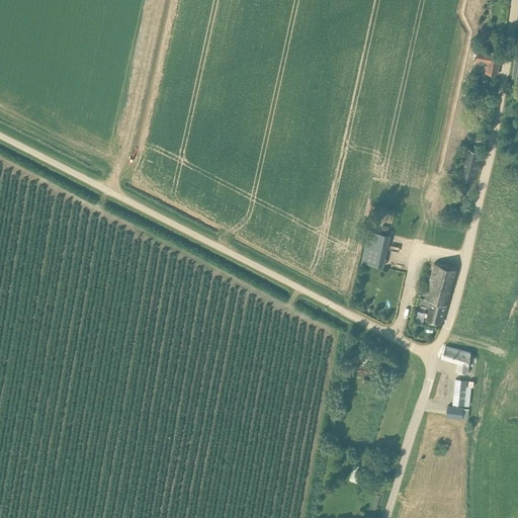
[(497,74),(501,52),(479,49),(477,62),(487,64),(486,72),(497,74)]
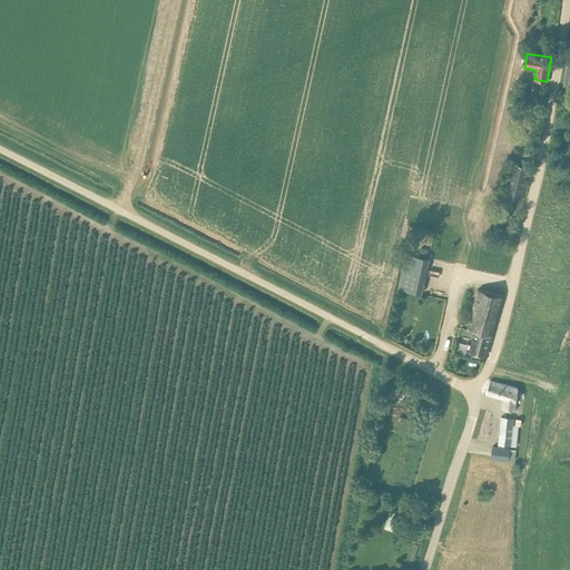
[(558,150),(556,159),(567,161),(569,153),(558,150)]
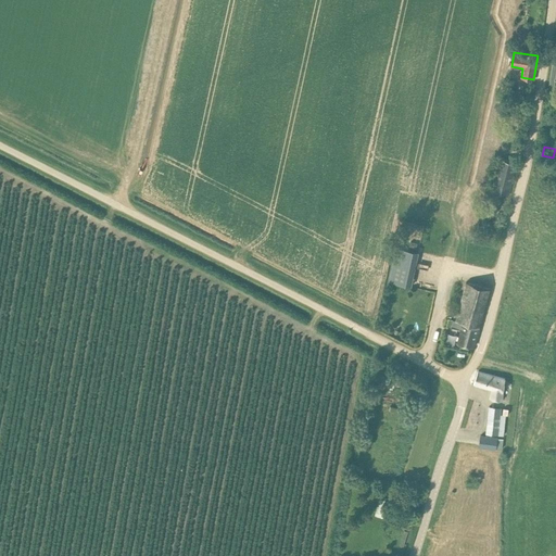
[(396,247),(392,270),(390,281),(411,286),(418,252),(396,247)]
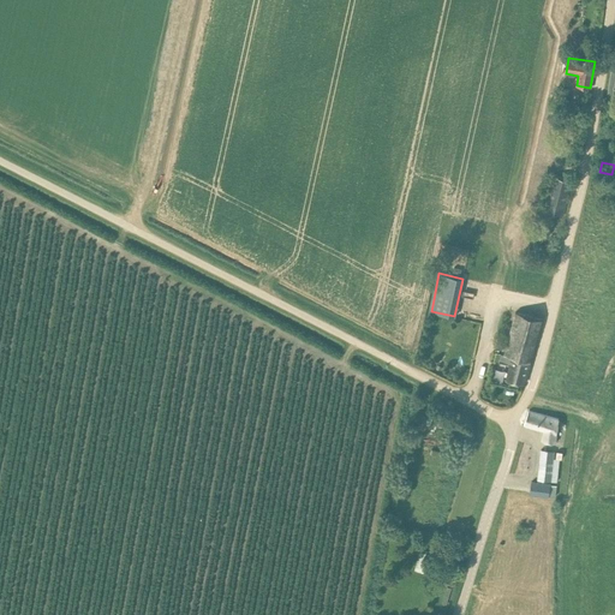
[(503,354),(501,353),(500,362),(511,364),(506,380),(524,384),(531,362),(539,330),(542,320),(514,312),(503,354)]
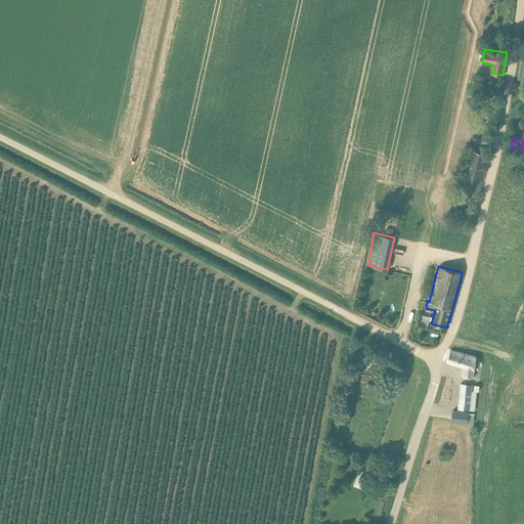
[(476,357),(453,351),(450,350),(446,361),(464,366),(462,375),(473,378),(476,357)]
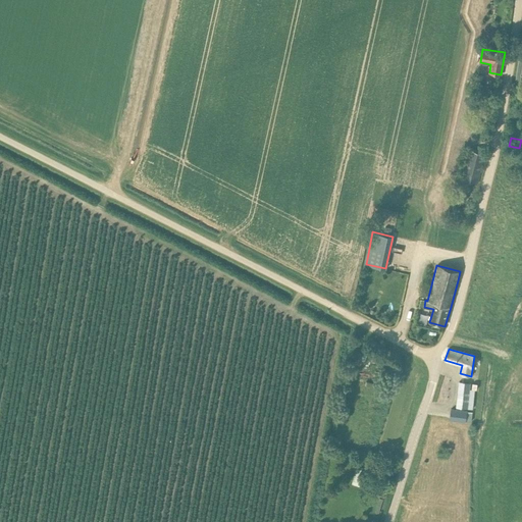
[(470,382),(469,382),(459,381),(457,407),(472,409),(474,389),(477,389),(477,383),(472,383),(472,389),(469,389),(470,382)]
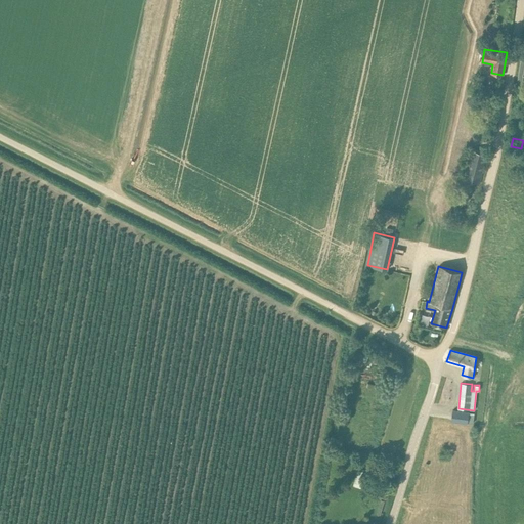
[(451,422),(462,423),(469,424),(469,423),(473,423),(475,413),(463,411),(452,410),(451,422)]
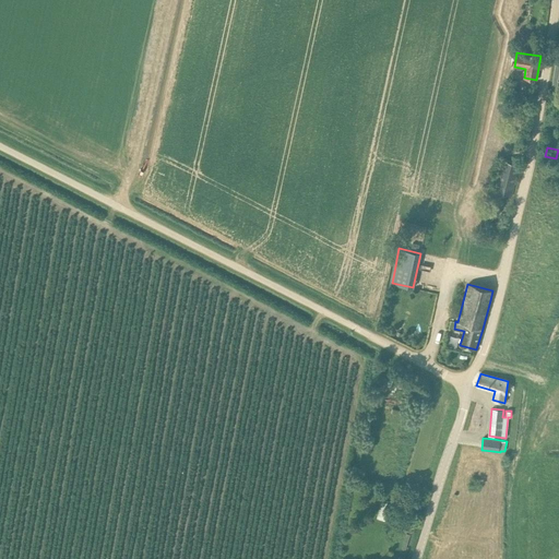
[(380,501),(377,518),(384,520),(389,503),(380,501)]
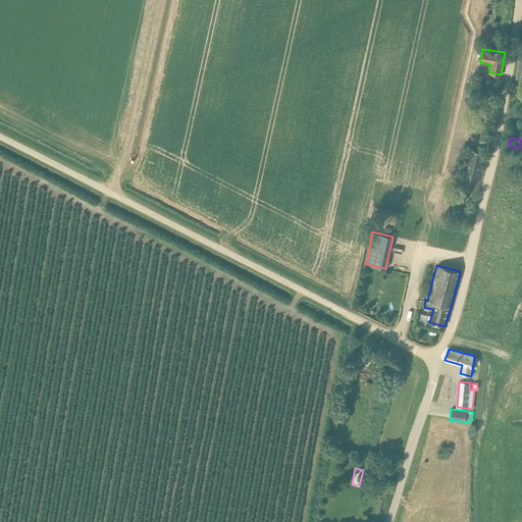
[(378,498),(374,512),(378,514),(383,500),(378,498)]
